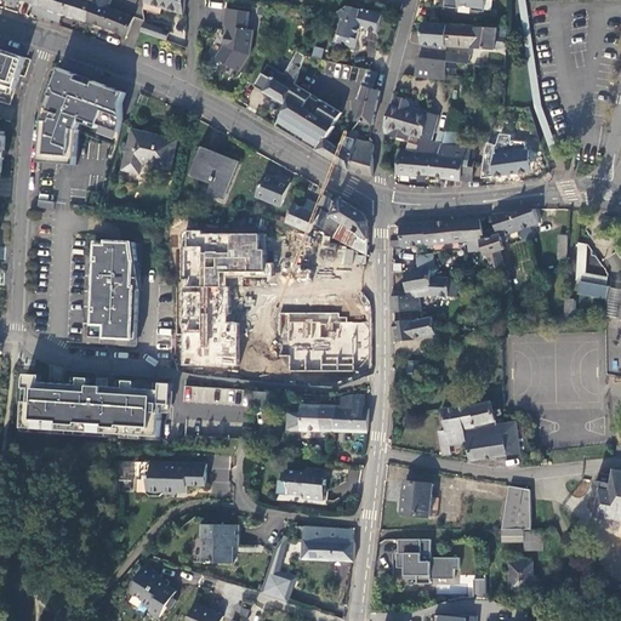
[(56,10),(62,12),(64,0),(34,0),(34,3),(30,12),(52,20),(56,10)]
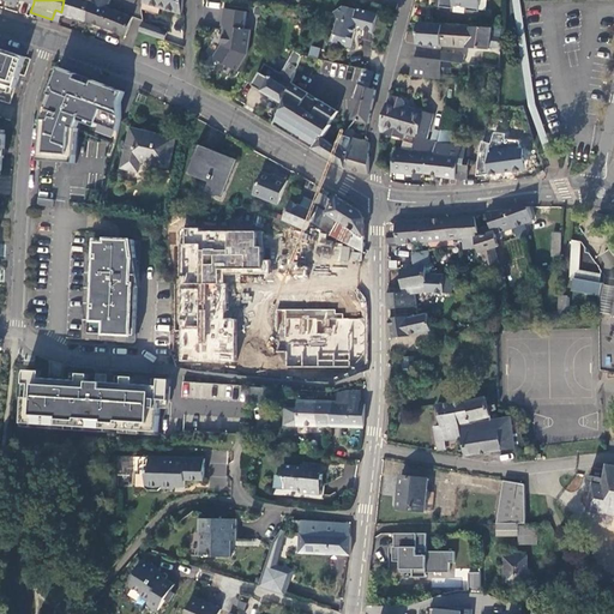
[(64,0),(61,12),(85,20),(91,1),(85,0),(64,0)]
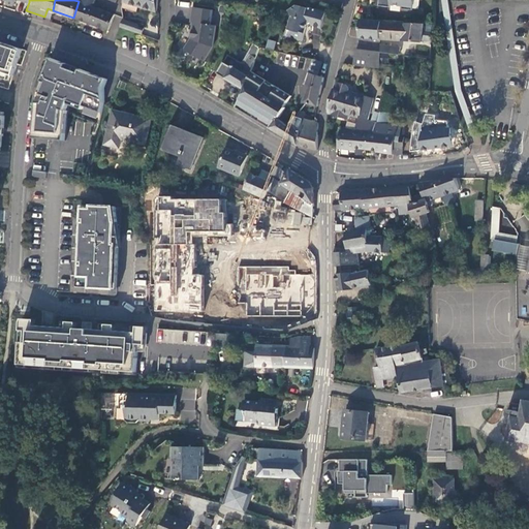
[(122,0),(122,1),(155,10),(156,0),(122,0)]
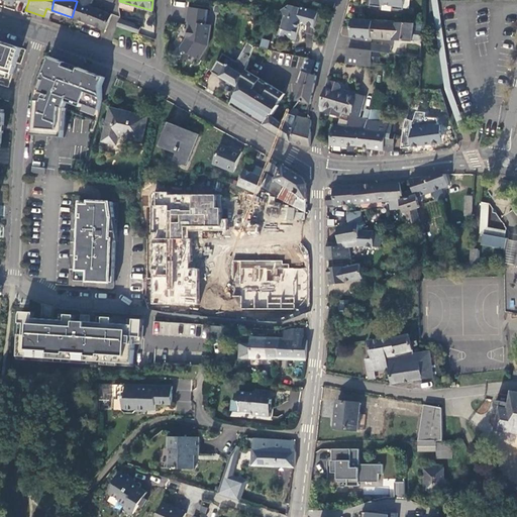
[(368,0),(368,5),(380,7),(380,4),(391,5),(391,8),(401,9),(402,0),(368,0)]
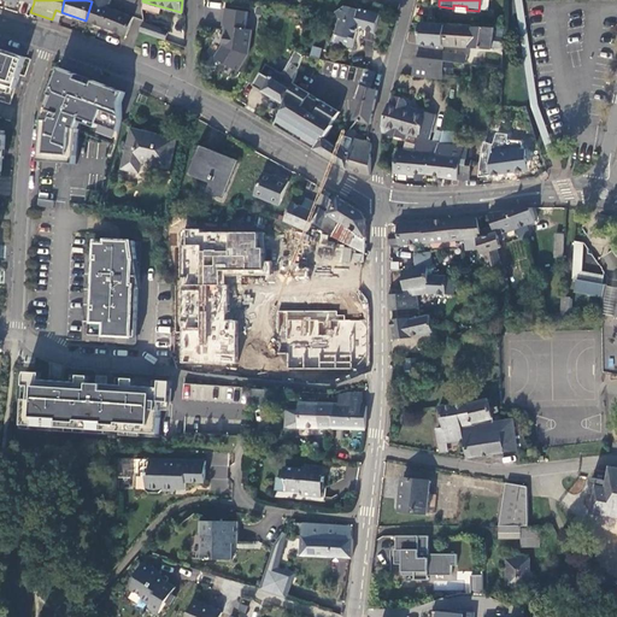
[(124,34),(131,17),(107,7),(93,3),(92,1),(86,21),(124,34)]
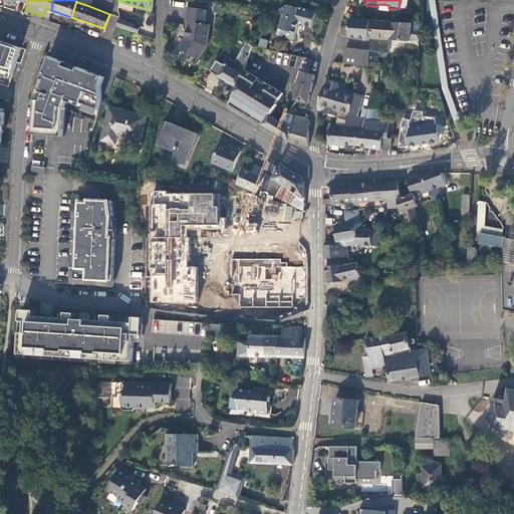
[(315,10),(297,6),(297,7),(287,4),(278,10),(282,16),(279,27),(284,29),(286,31),(284,37),(292,39),(296,24),(300,21),(303,24),(311,26),(315,10)]
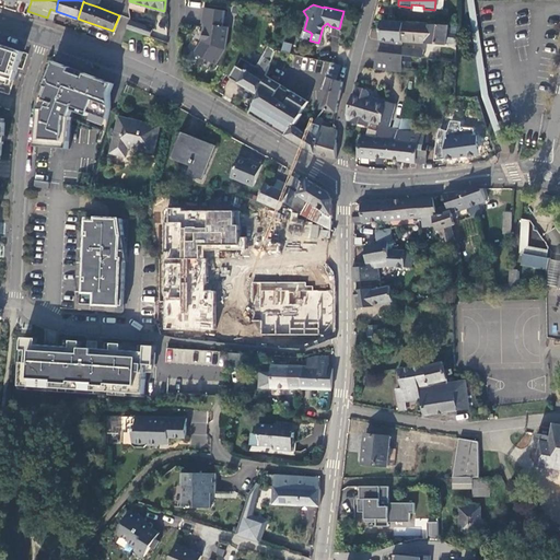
[(224,9),(205,6),(202,22),(209,23),(208,26),(205,27),(203,39),(196,50),(216,62),(225,46),(229,25),(222,24),(224,9)]
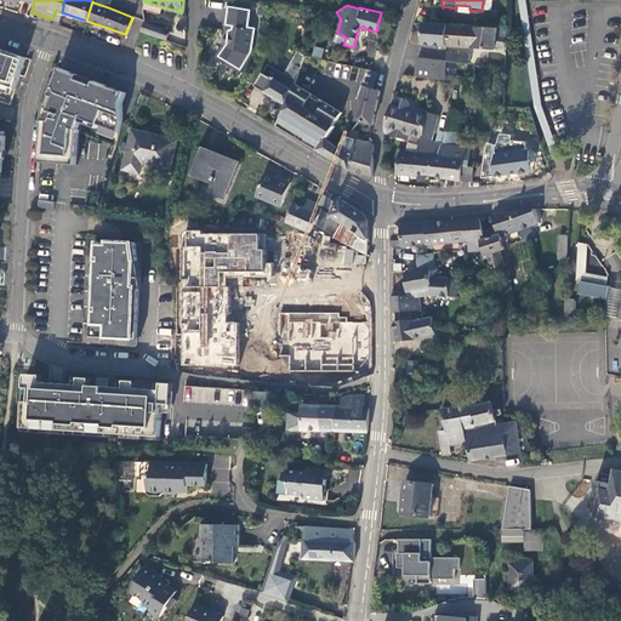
[(169,29),(143,21),(140,32),(165,40),(169,29)]
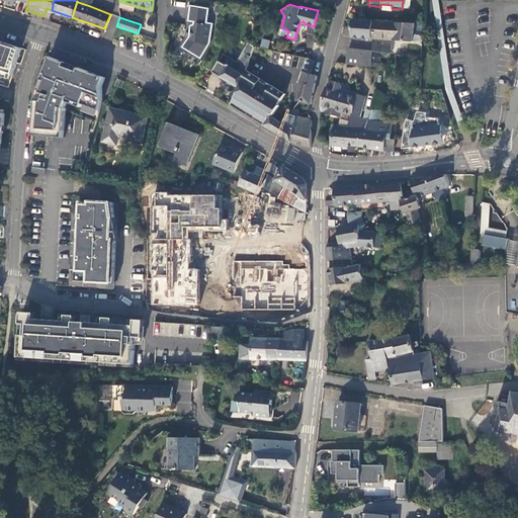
[(350,35),(371,37),(371,20),(359,18),(355,18),(351,18),(350,35)]
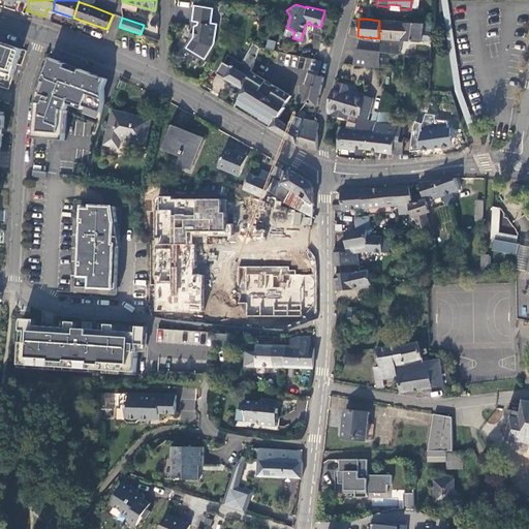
[(419,41),(423,24),(417,23),(401,23),(379,21),(379,38),(419,41)]
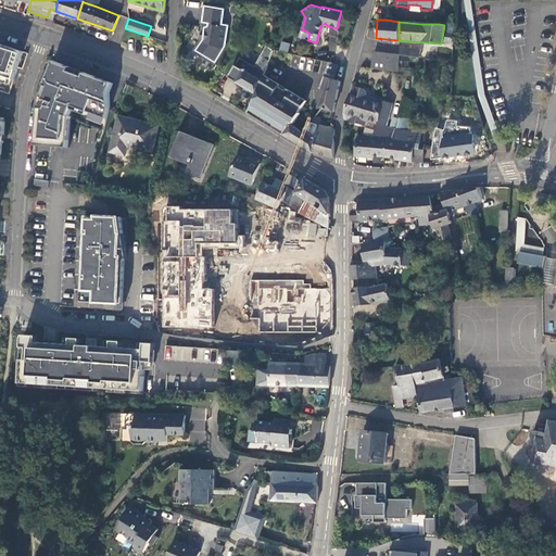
[(453,25),(444,25),(441,43),(452,45),(453,25)]
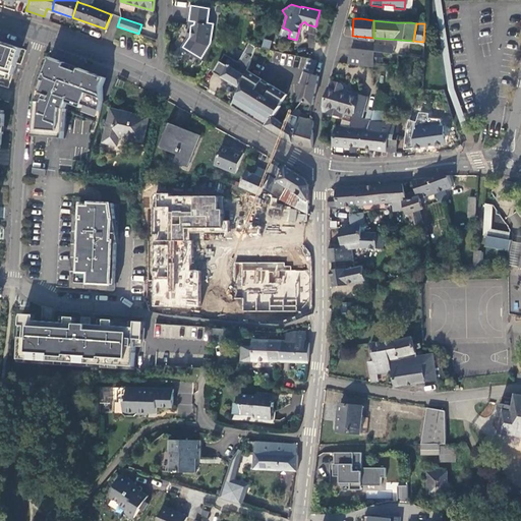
[(0,69),(10,73),(19,47),(0,40),(0,69)]
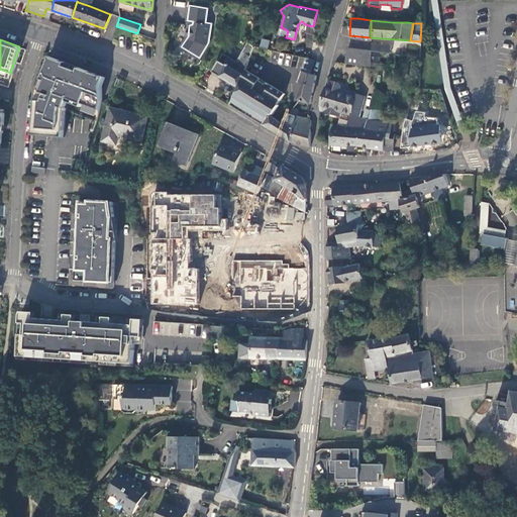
[(211,71),(237,86),(241,75),(244,69),(244,68),(248,56),(252,45),(246,41),(235,60),(222,53),(219,58),(211,71)]
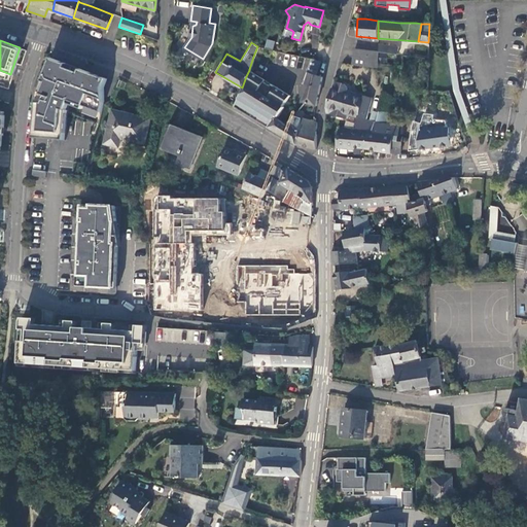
[(396,45),(377,43),(377,51),(395,54),(396,45)]
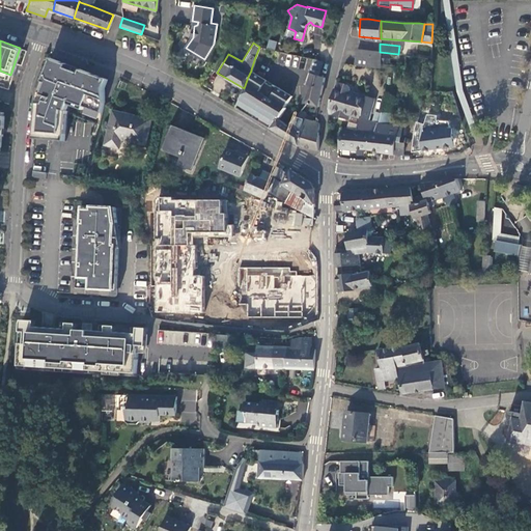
[(355,49),(353,64),(368,66),(370,51),(355,49)]
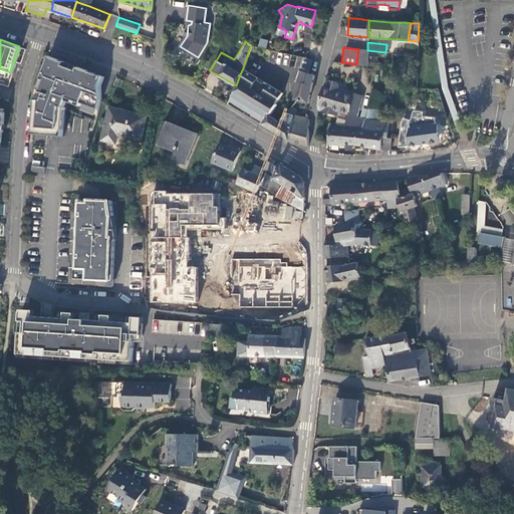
[(356,64),(366,65),(366,61),(367,50),(358,49),(356,64)]
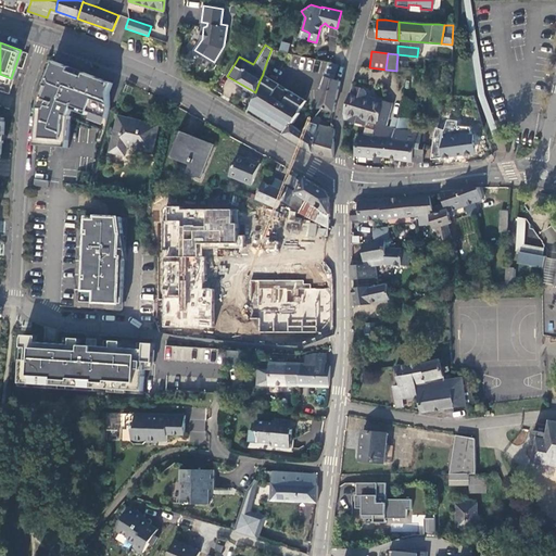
[(112,83),(54,60),(45,84),(37,101),(35,144),(67,146),(71,117),(104,130),(108,113),(109,92),(112,83)]
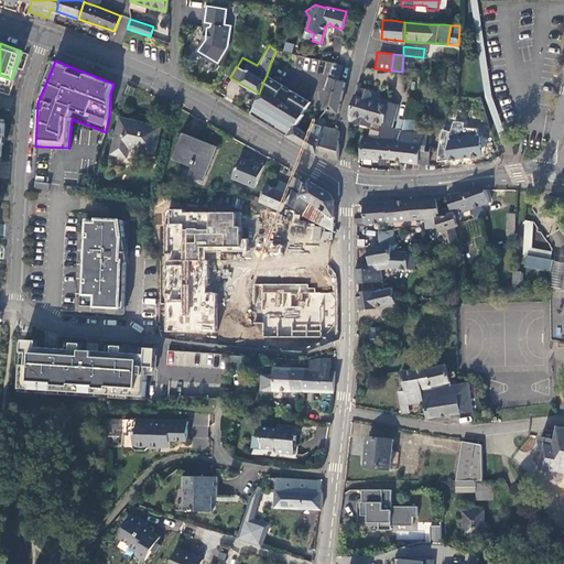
[(337,79),(343,65),(333,63),(324,88),(327,89),(322,108),(325,109),(337,112),(339,100),(344,82),(337,79)]
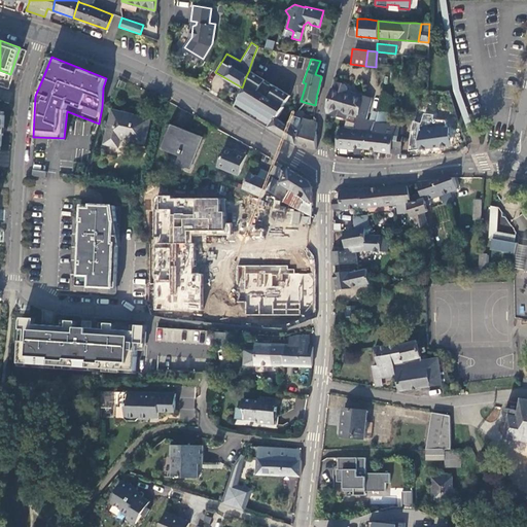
[(289,95),(249,70),(246,76),(254,81),(252,84),(257,88),(243,112),(252,117),(253,117),(252,113),(264,94),(282,106),(289,95)]
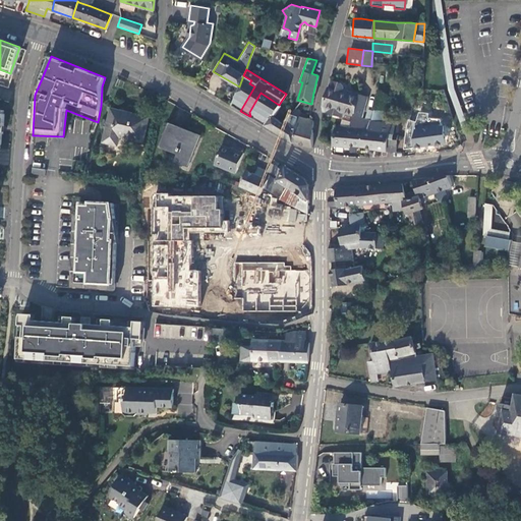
[(251,80),(243,75),(239,87),(231,105),(240,111),(254,87),(249,83),(251,80)]
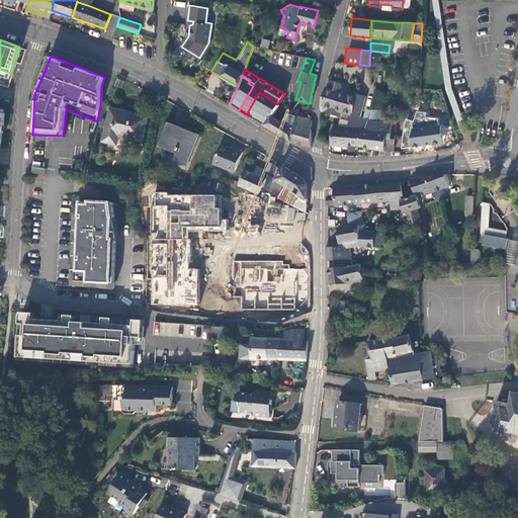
[(351,114),(345,127),(358,130),(364,130),(366,119),(366,118),(359,116),(364,94),(345,89),(345,91),(340,90),(337,87),(340,85),(338,81),(329,79),(326,86),(321,105),(351,114)]
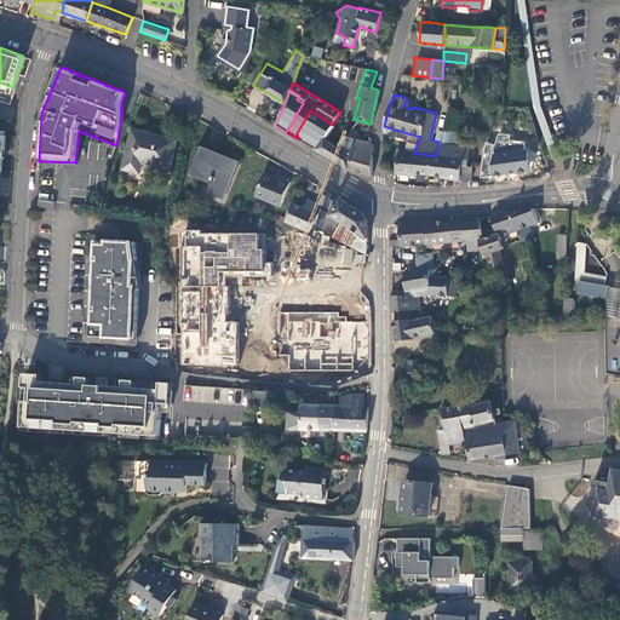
[(332,125),(310,110),(297,133),(298,138),(315,148),(325,133),(326,135),(327,133),(328,135),(334,125),(332,125)]
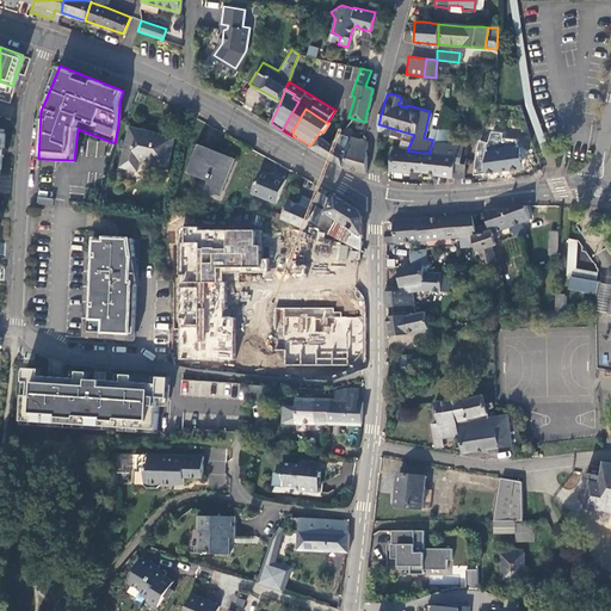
[(363,137),(365,122),(352,118),(343,129),(350,133),(351,134),(352,131),(363,137)]
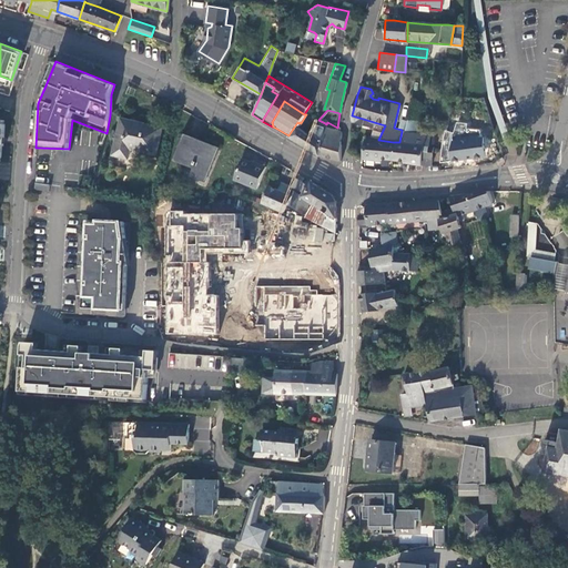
[(110,155),(154,164),(162,125),(117,118),(110,155)]
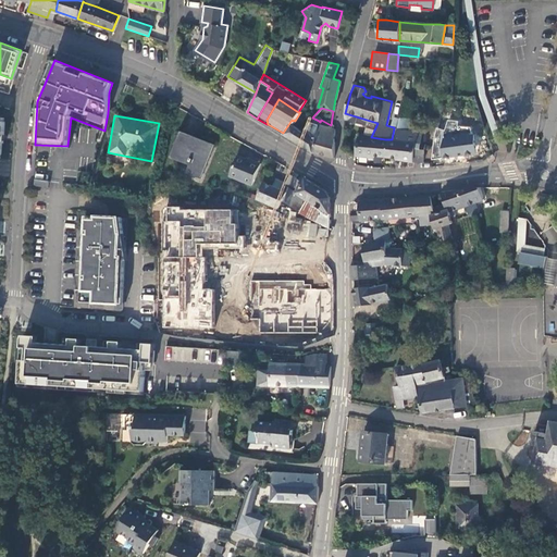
[(293,121),(292,120),(283,133),(294,140),(312,151),(319,121),(312,118),(304,127),(293,121)]
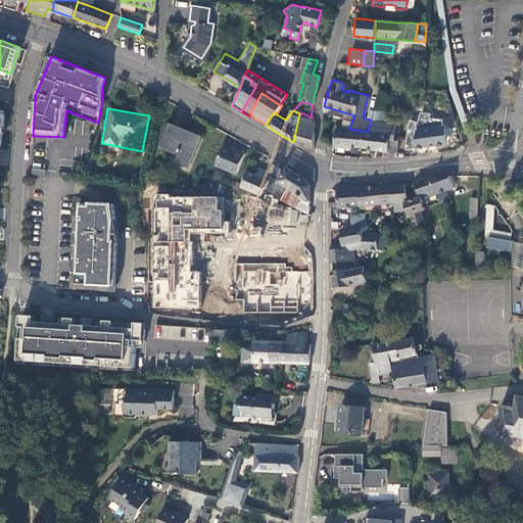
[(293,142),(313,147),(313,134),(314,122),(310,120),(300,114),(299,113),(293,142)]
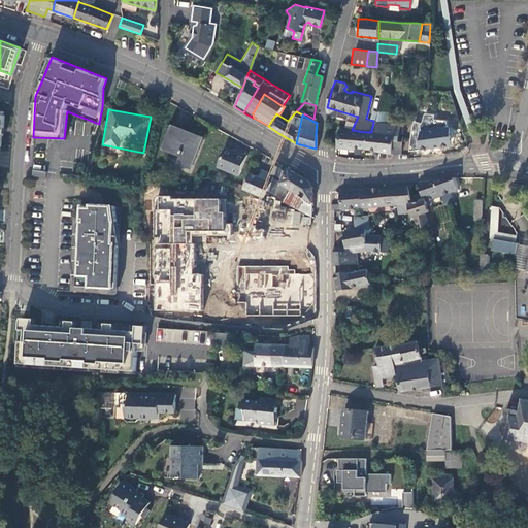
[(373,150),(390,153),(390,152),(392,135),(397,136),(398,130),(404,131),(404,127),(393,125),(386,124),(381,123),(382,119),(380,118),(380,114),(376,114),(375,122),(373,122),(371,132),(365,132),(364,147),(373,149),(373,150)]
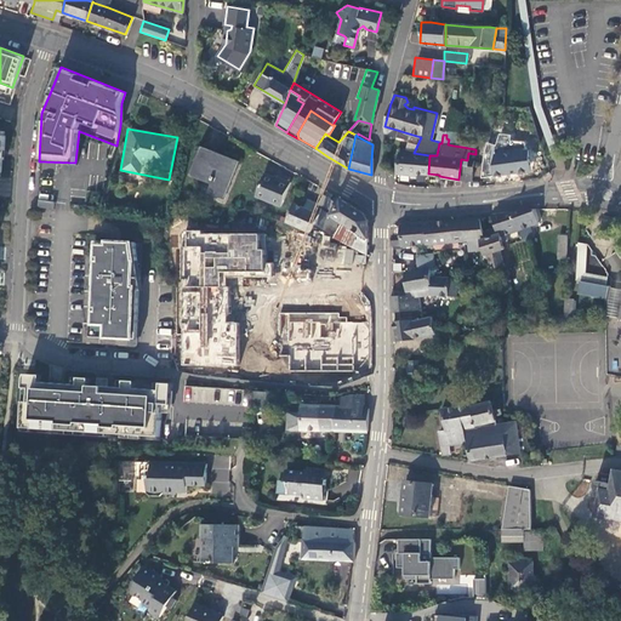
[(496,146),(486,143),(482,181),(533,176),(528,142),(512,141),(512,135),(499,135),(496,146)]
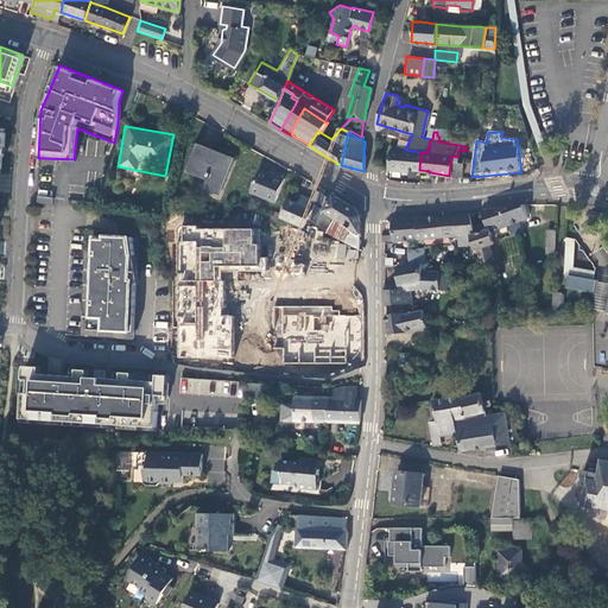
[(217,195),(234,158),(195,143),(183,171),(204,181),(201,189),(217,195)]
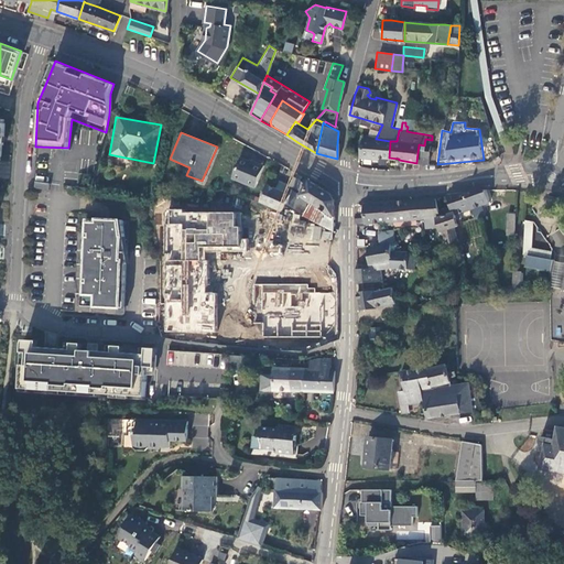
[(377,156),(389,158),(390,141),(376,139),(361,138),(358,158),(377,159),(377,156)]
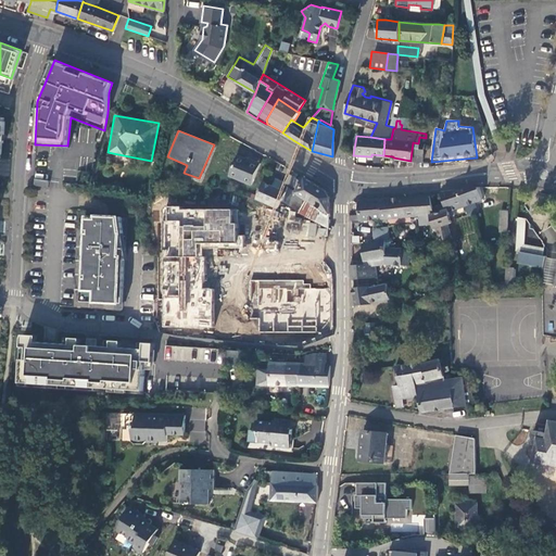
[(411,160),(420,161),(421,154),(422,143),(418,143),(413,142),(411,160)]
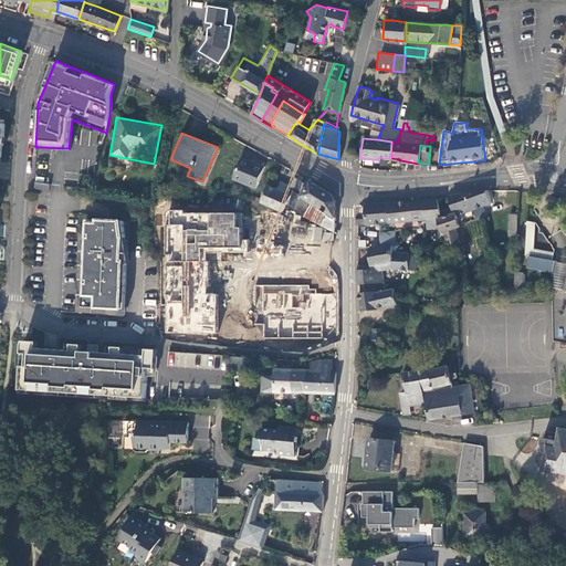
[(237,159),(232,182),(258,187),(262,164),(237,159)]
